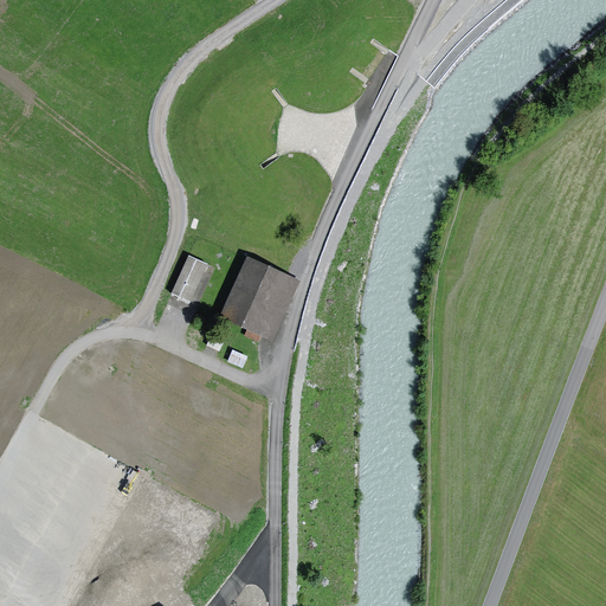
[(207,264),(188,256),(172,294),(189,302),(191,301),(187,300),(204,263),(207,265),(207,264)]
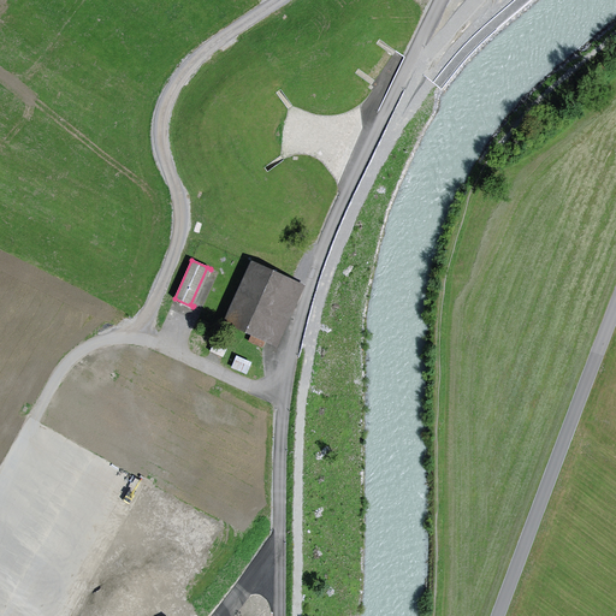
[(249,341),(262,348),(292,282),(253,264),(226,321),(253,333),(249,341)]
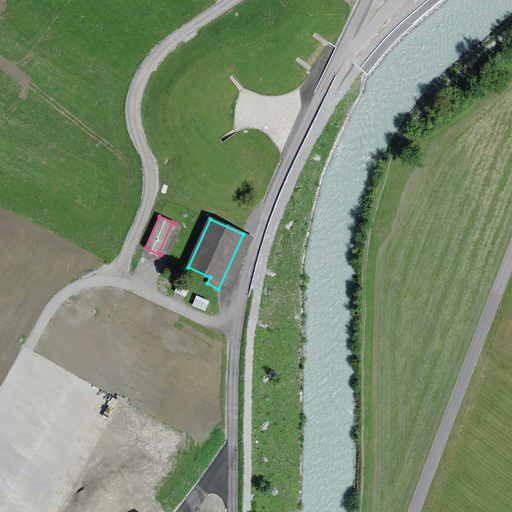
[(188,289),(178,285),(175,292),(185,297),(188,289)]
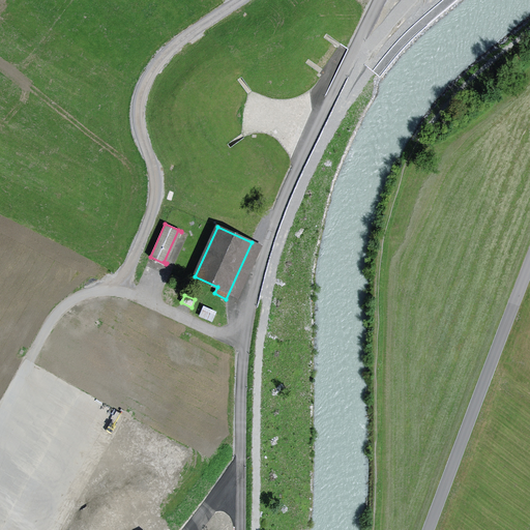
[(215,315),(202,308),(199,316),(212,322),(215,315)]
